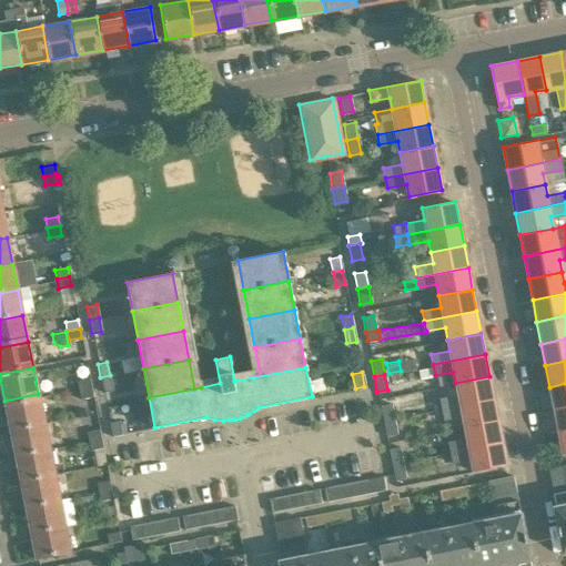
[(112,390),(110,375),(100,377),(102,391),(112,390)]
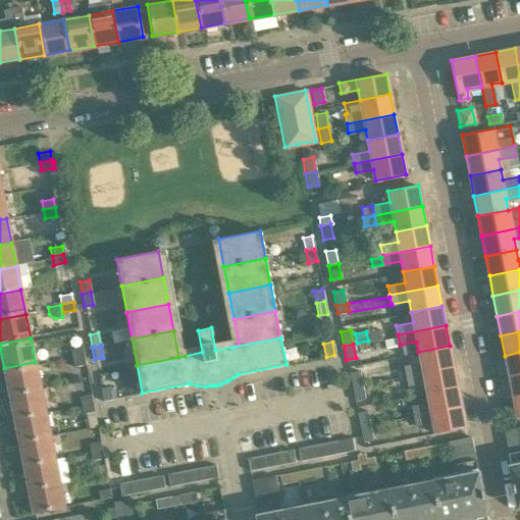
[(453,366),(450,346),(418,352),(420,362),(404,365),(405,375),(453,366)]
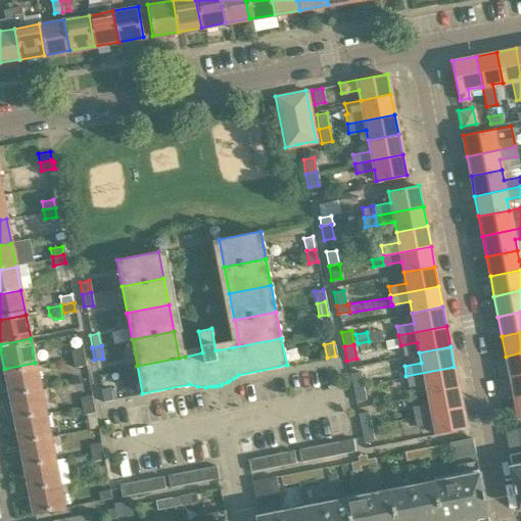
[(69,349),(72,358),(83,356),(82,347),(69,349)]
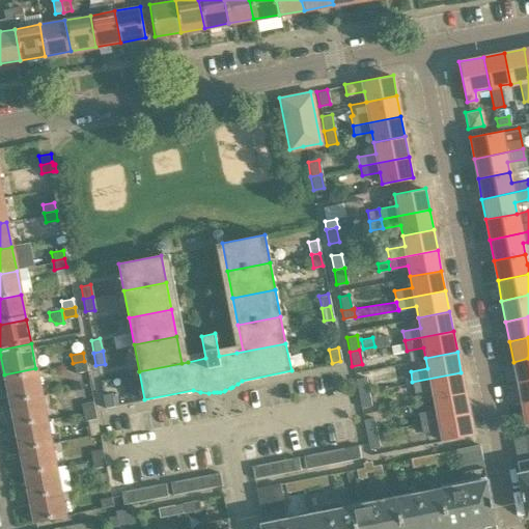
[(528,358),(513,362),(518,382),(528,380),(528,358)]
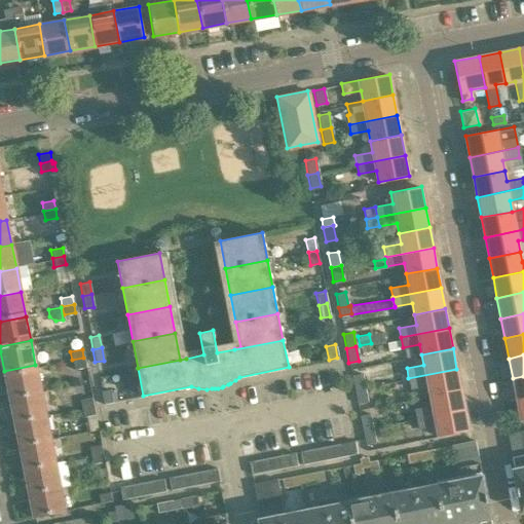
[(85,366),(83,358),(72,360),(73,369),(85,366)]
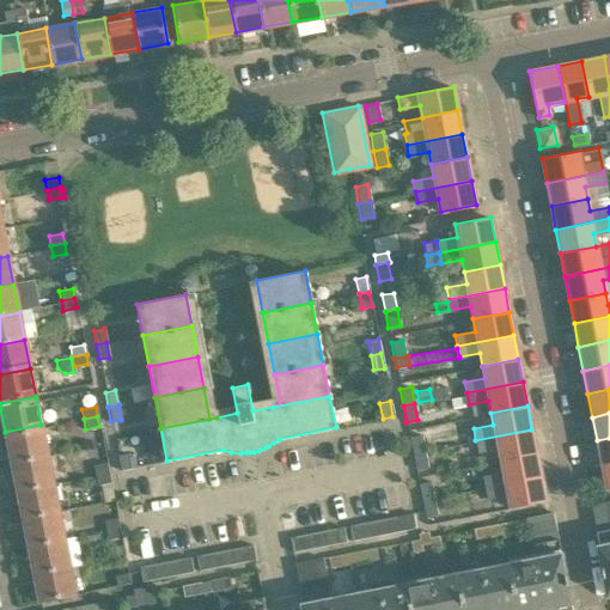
[(5,432),(11,459),(47,452),(41,425),(5,432)]
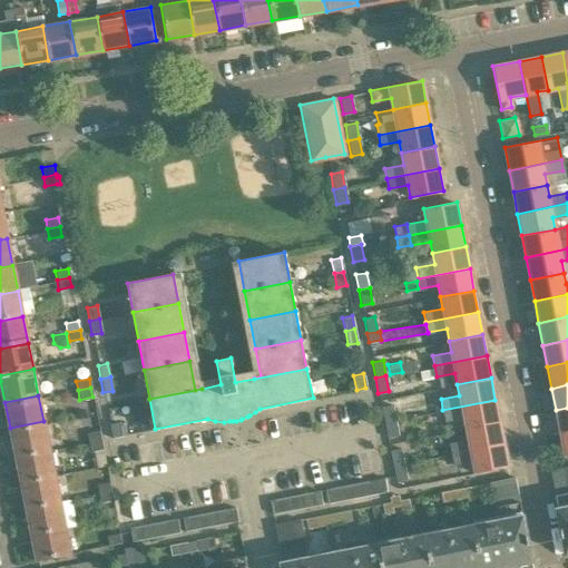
[(499,421),(495,400),(442,410),(444,420),(463,417),(466,428),(499,421)]
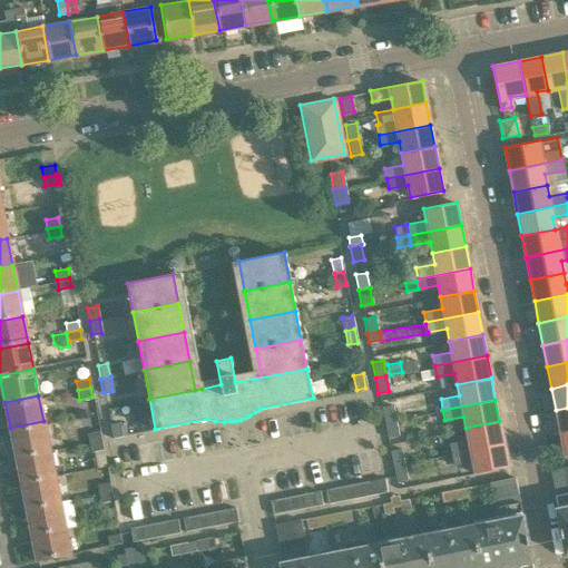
[(381,407),(383,422),(394,420),(392,404),(381,407)]
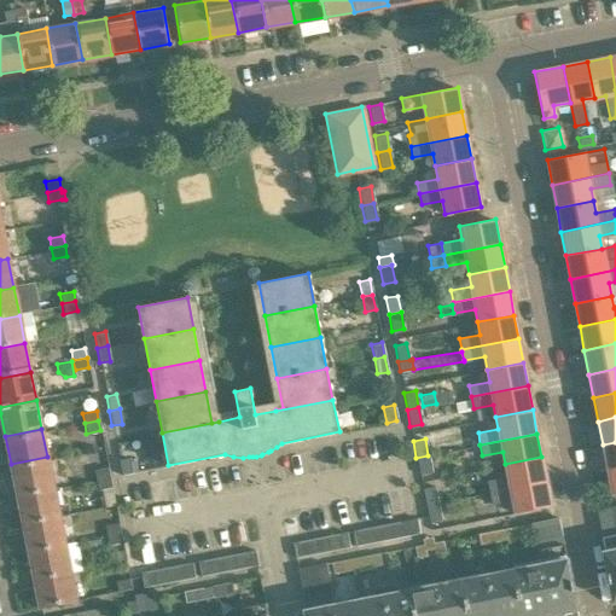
[(615,442),(603,445),(606,469),(615,466),(615,442)]
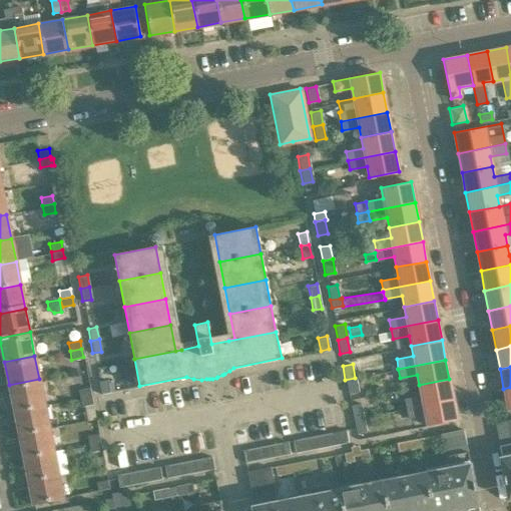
[(355,378),(345,380),(348,393),(358,392),(355,378)]
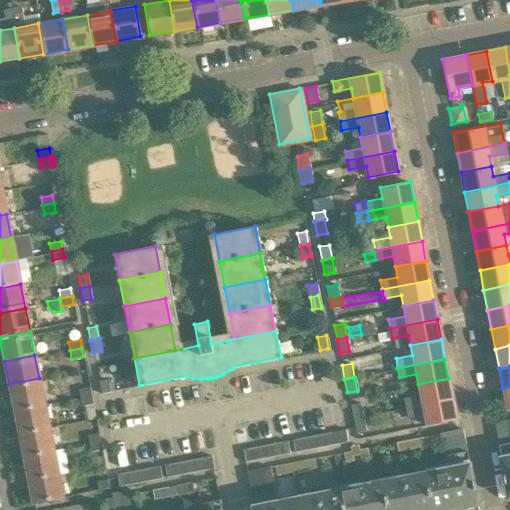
[(9,384),(13,407),(43,401),(39,378),(9,384)]
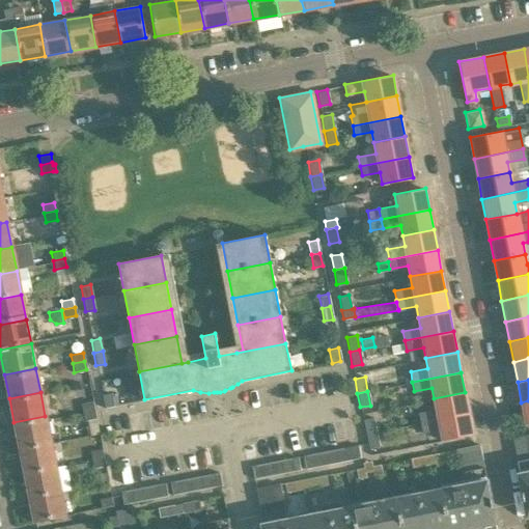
[(469,413),(465,392),(434,398),(436,410),(418,413),(420,422),(469,413)]
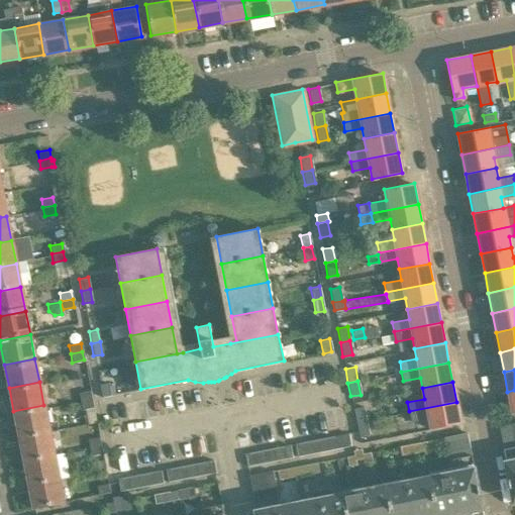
[(101,397),(110,395),(107,383),(99,384),(101,397)]
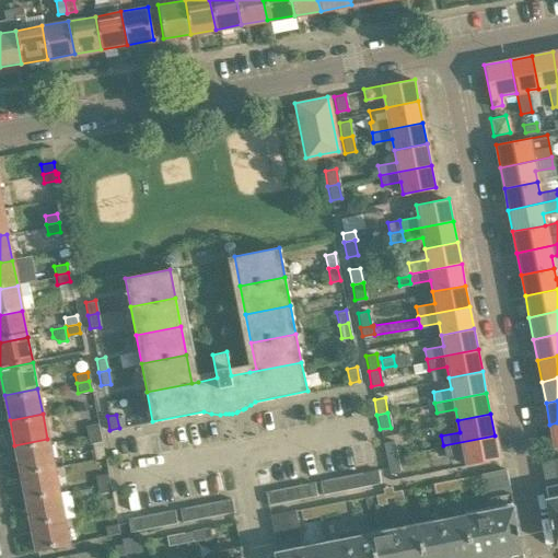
[(84,425),(86,433),(99,431),(97,421),(84,425)]
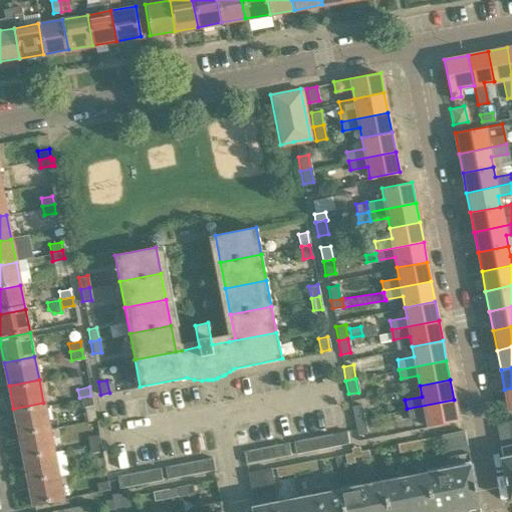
[(92,404),(90,396),(79,398),(80,406),(92,404)]
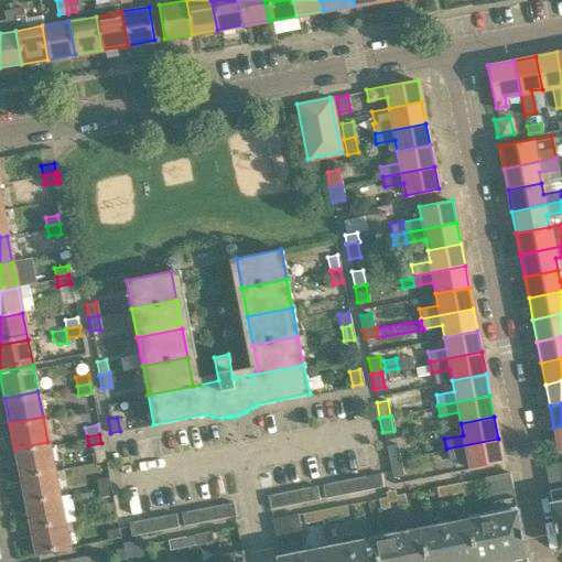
[(503,461),(498,439),(446,449),(446,450),(449,460),(451,471),(469,467),(503,461)]
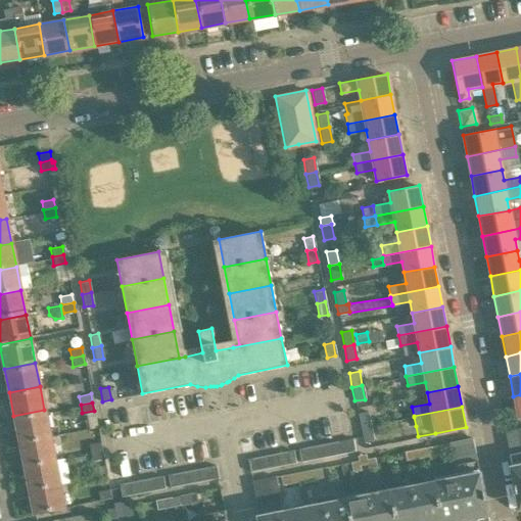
[(49,434),(44,410),(13,416),(18,440),(49,434)]
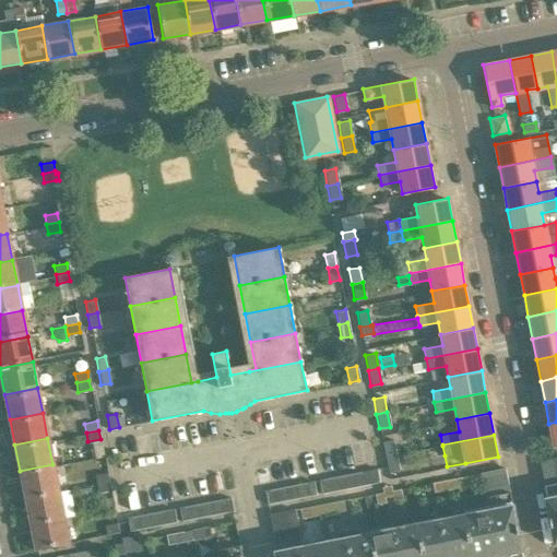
[(382,441),(384,457),(395,454),(392,439),(382,441)]
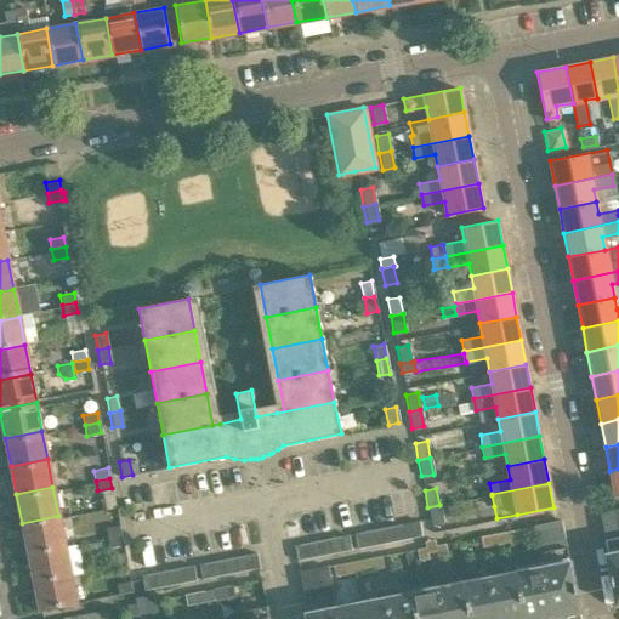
[(439,505),(427,507),(431,524),(443,522),(439,505)]
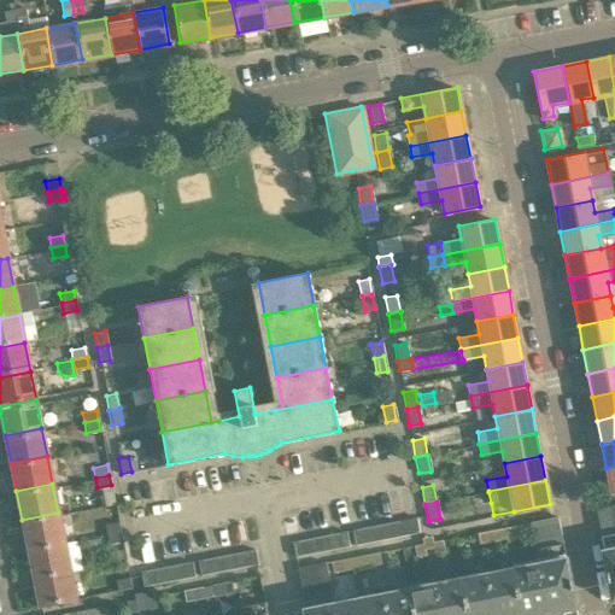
[(614,503),(595,508),(597,522),(614,517),(614,503)]
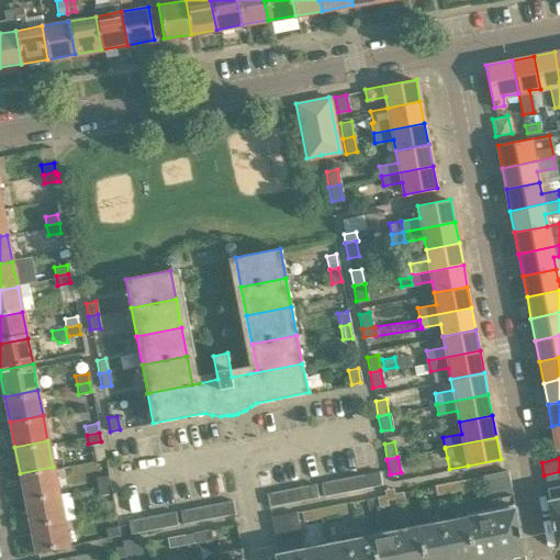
[(20,473),(25,499),(58,492),(53,467),(20,473)]
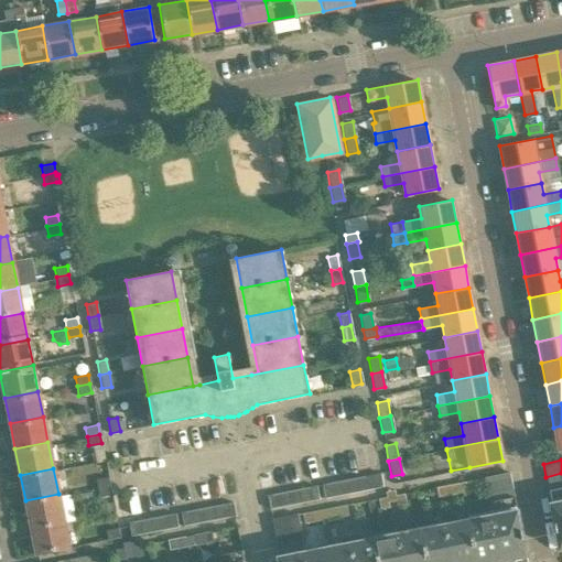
[(483,476),(486,488),(511,484),(508,471),(483,476)]
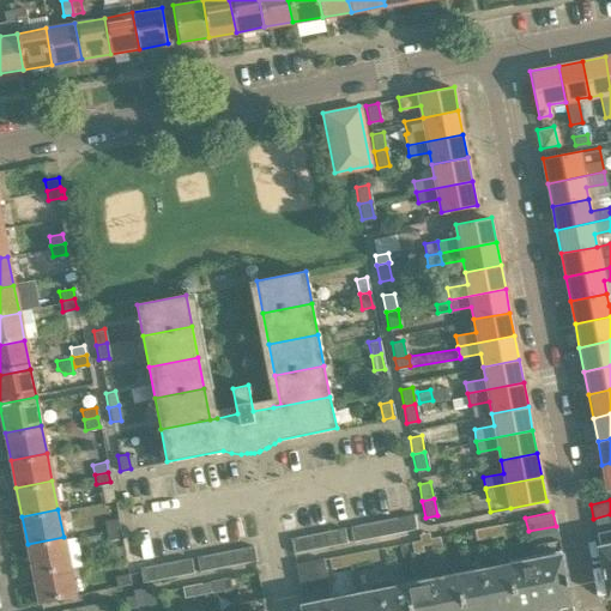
[(412,513),(349,526),(351,540),(416,528),(412,513)]
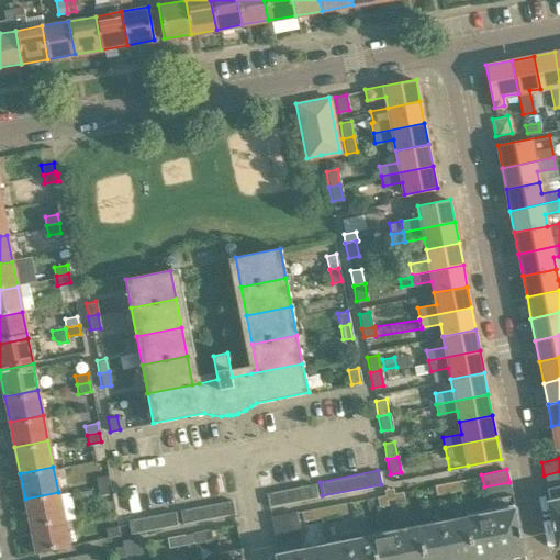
[(559,471),(544,476),(546,488),(559,484),(559,471)]
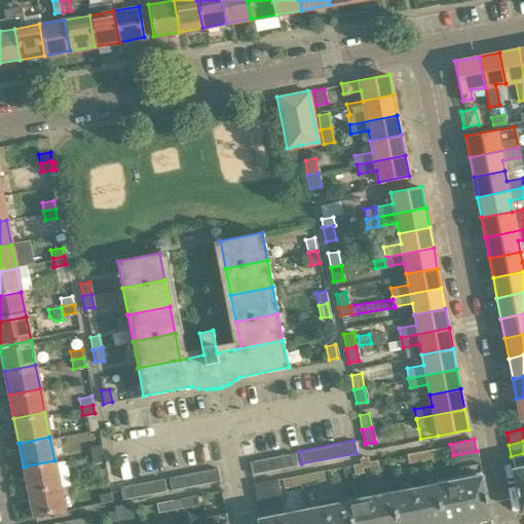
[(88,446),(90,454),(102,452),(100,444),(88,446)]
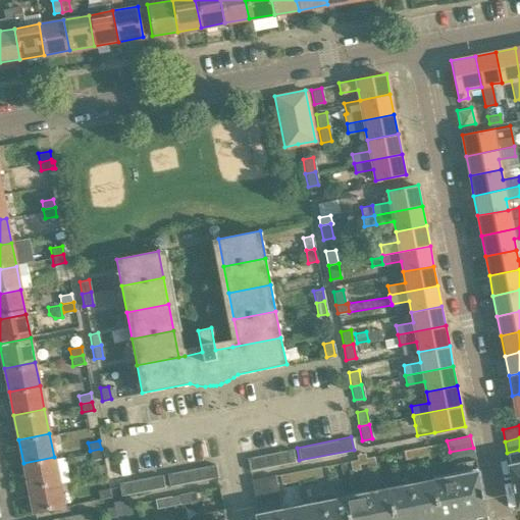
[(443,442),(434,444),(435,453),(445,452),(443,442)]
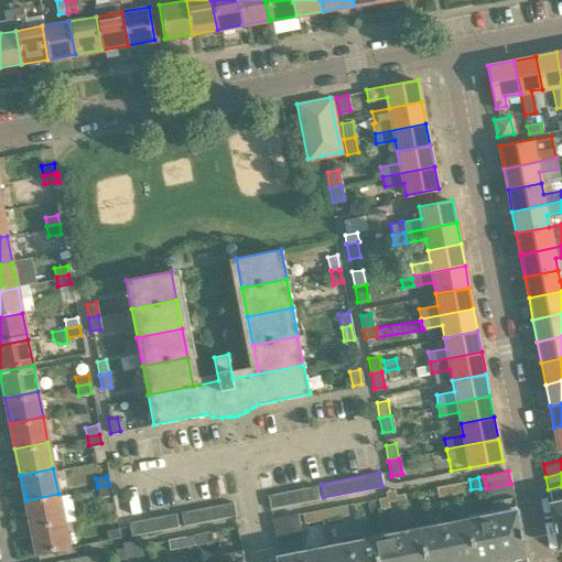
[(460,481),(462,492),(471,489),(469,479),(460,481)]
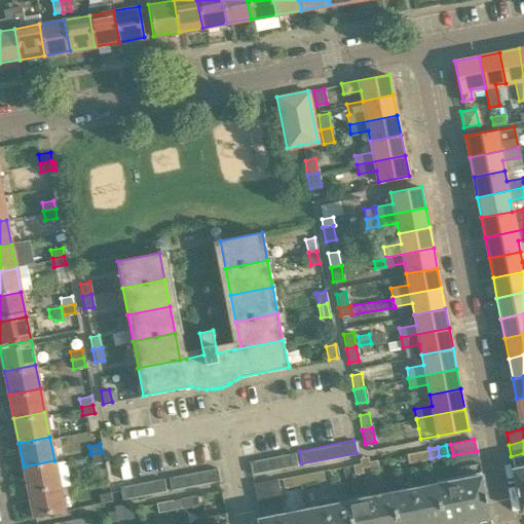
[(420,450),(422,459),(431,458),(428,448),(420,450)]
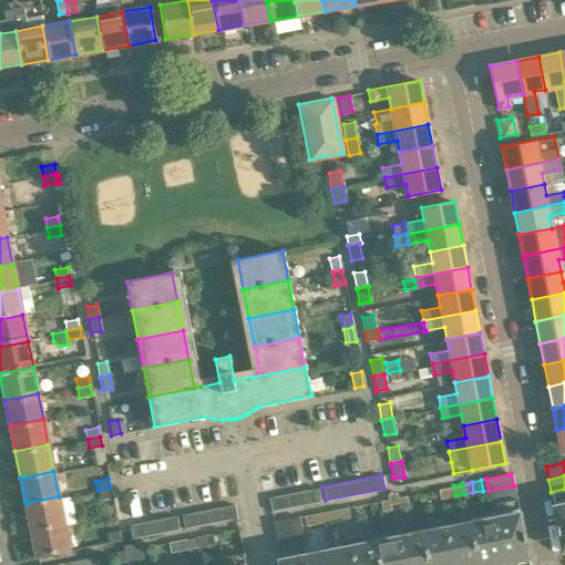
[(453,485),(445,486),(447,497),(455,495),(453,485)]
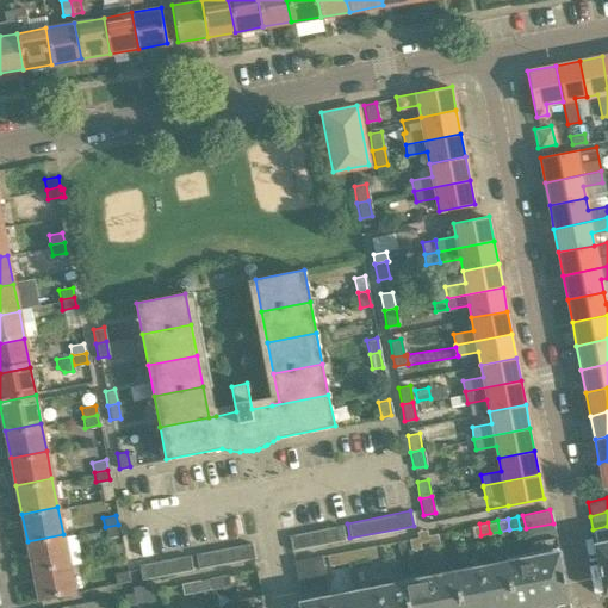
[(472,537),(481,535),(479,523),(470,526),(472,537)]
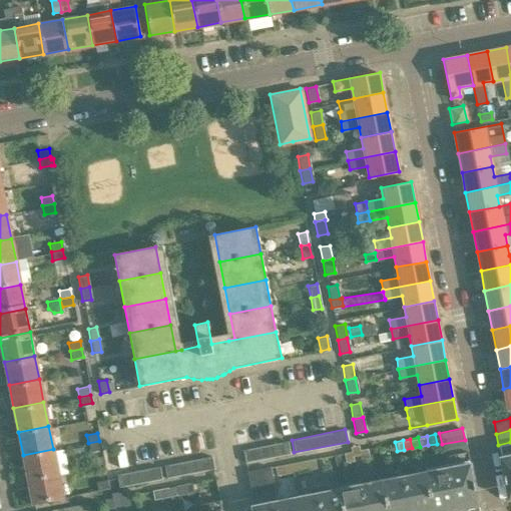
[(442,444),(444,455),(467,451),(465,440),(442,444)]
